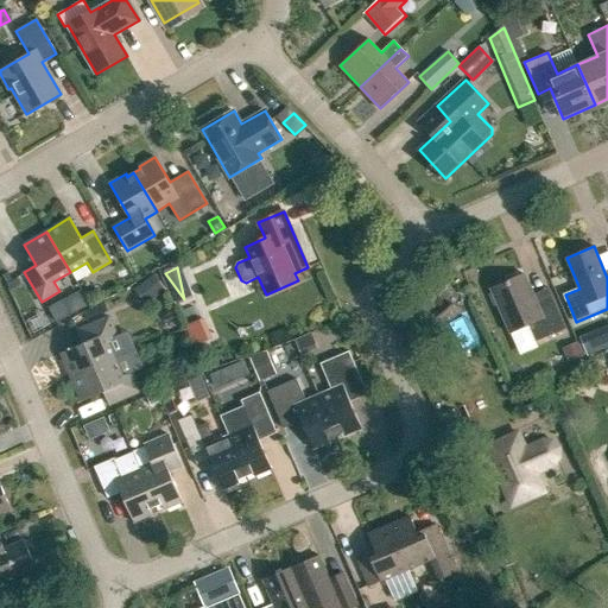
[(529,323),(537,341),(567,328),(552,297),(538,304),(525,274),(491,289),(511,331),(529,323)]
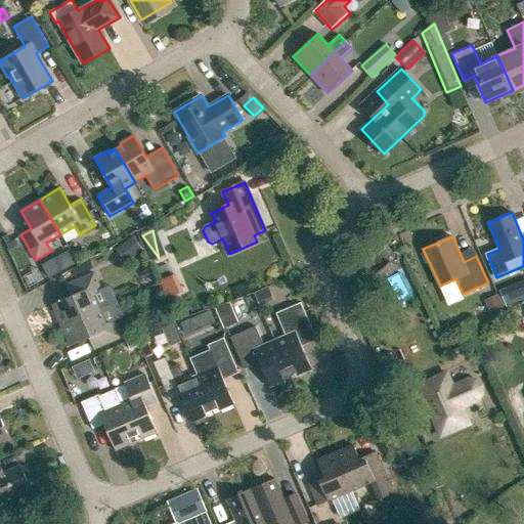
[(52,260),(58,272),(76,263),(69,251),(52,260)]
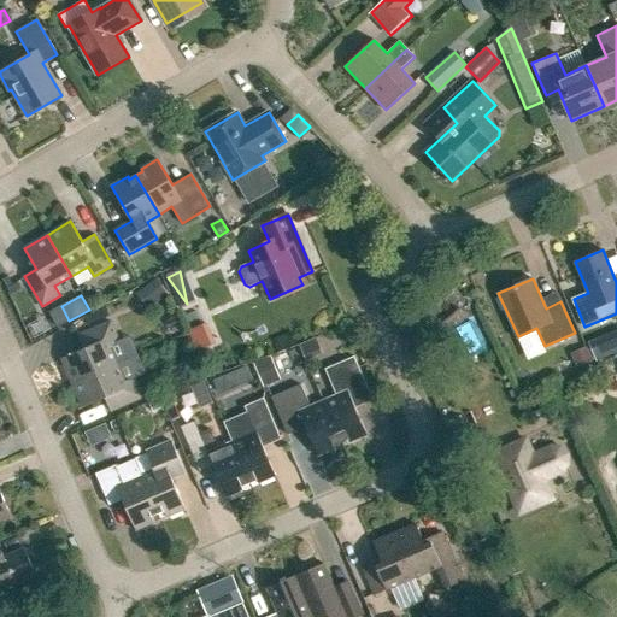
[(62,358),(72,383),(117,364),(109,346),(119,341),(111,322),(78,335),(83,348),(62,358)]
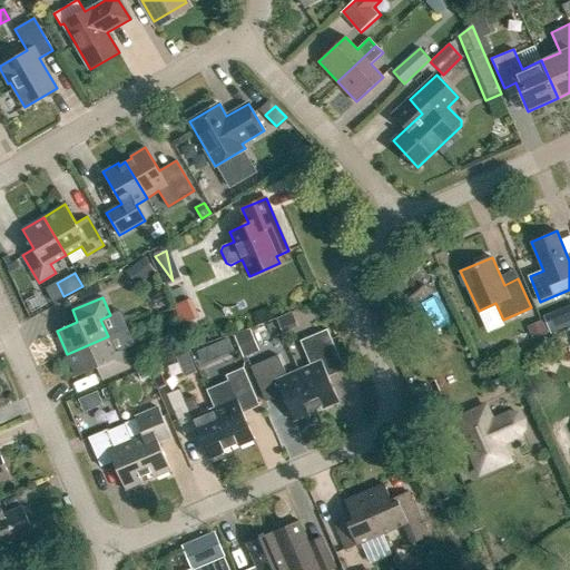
[(548,333),(542,320),(528,326),(533,338),(548,333)]
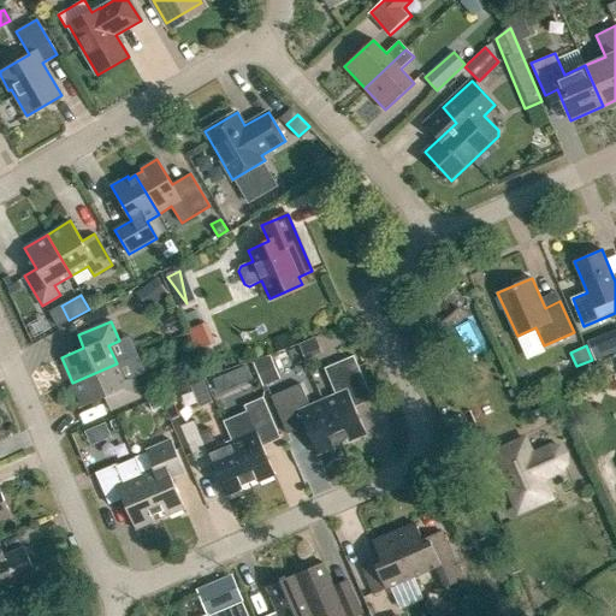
[(254,362),(264,386),(282,379),(271,355),(254,362)]
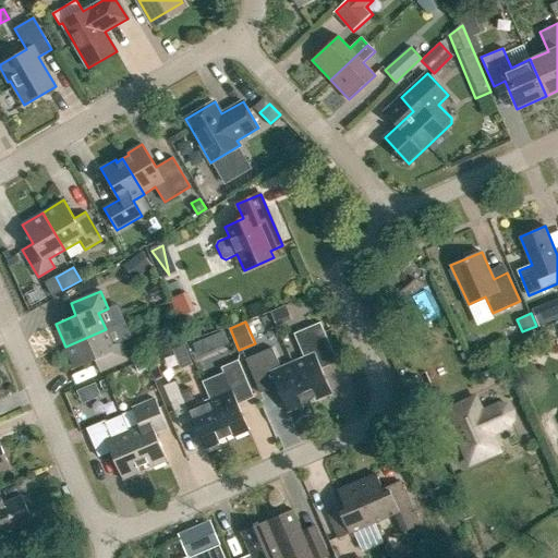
[(292,362),(308,400),(315,397),(316,399),(331,392),(318,361),(334,353),(320,322),(294,334),(304,358),(292,362)]
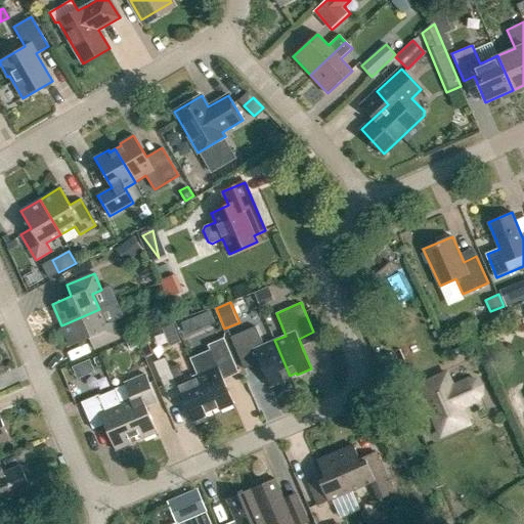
[(89,338),(94,349),(122,337),(115,320),(105,324),(99,309),(61,325),(71,346),(89,338)]
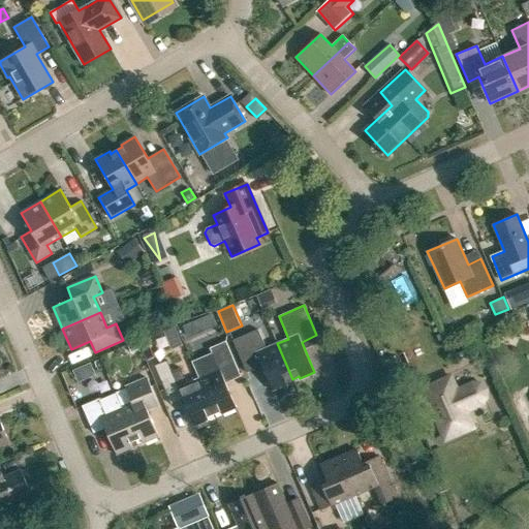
[(212,315),(199,320),(204,332),(216,327),(212,315)]
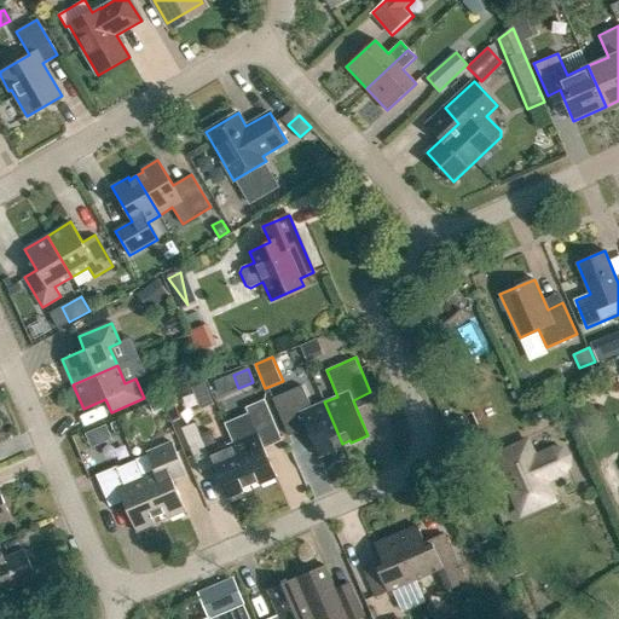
[(304,421),(319,457),(336,450),(335,447),(342,444),(324,401),(311,408),(301,386),(272,398),(285,429),(304,421)]
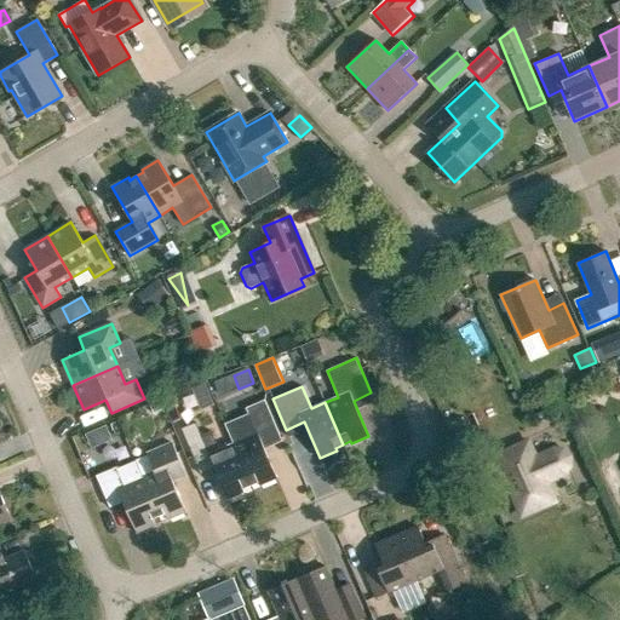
[(233,443),(251,486),(258,482),(259,486),(276,478),(264,449),(282,441),(265,400),(246,408),(250,415),(240,420),(247,438),(233,443)]
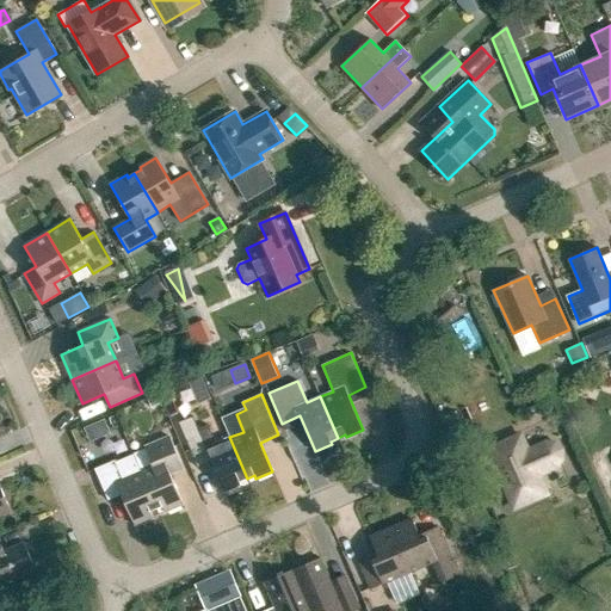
[(159,396),(149,401),(153,407),(161,403),(159,396)]
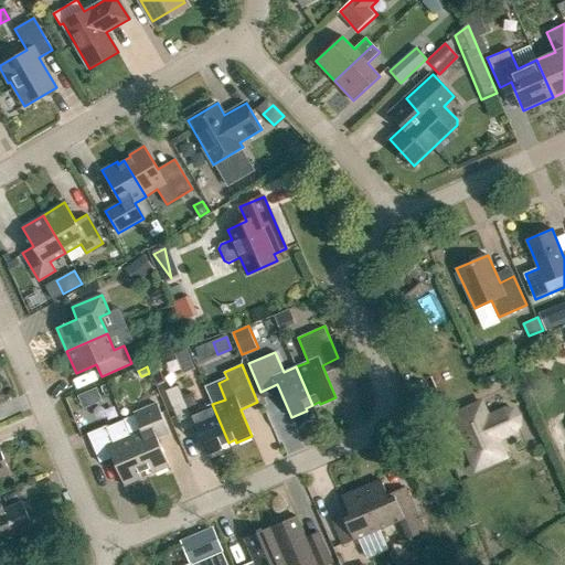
[(195,426),(208,455),(223,448),(222,446),(228,443),(212,404),(200,409),(188,381),(164,391),(182,432),(195,426)]
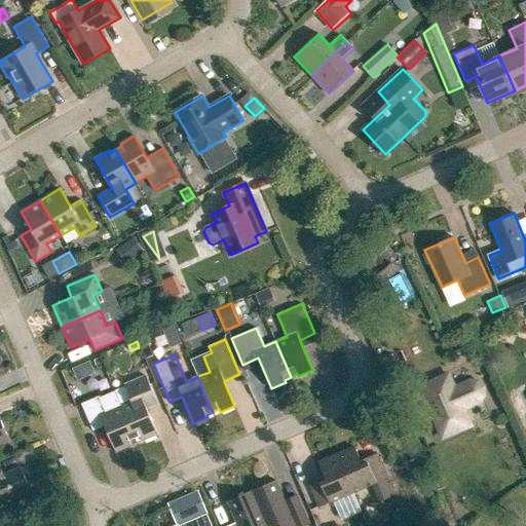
[(482,387),(477,383),(470,381),(453,388),(448,375),(421,386),(443,436),(470,424),(462,407),(478,400),(482,395),(482,387)]
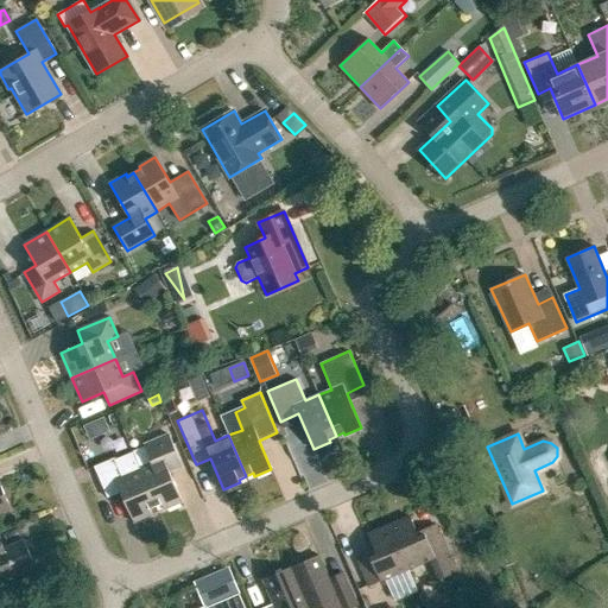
[(139,468),(158,512),(182,501),(168,467),(181,461),(170,435),(150,443),(157,461),(139,468)]
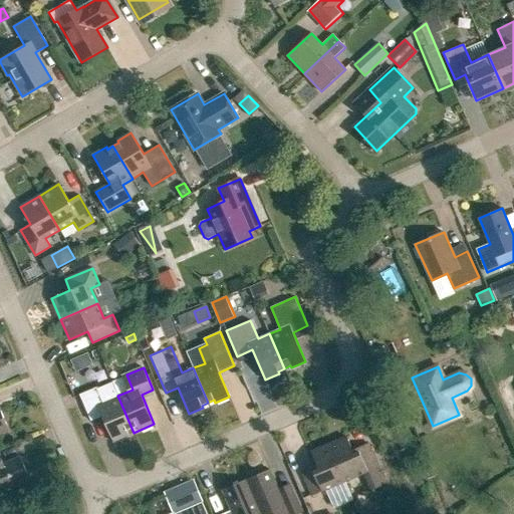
[(134,433),(117,396),(112,383),(97,390),(96,388),(80,395),(89,417),(100,412),(113,442),(134,433)]
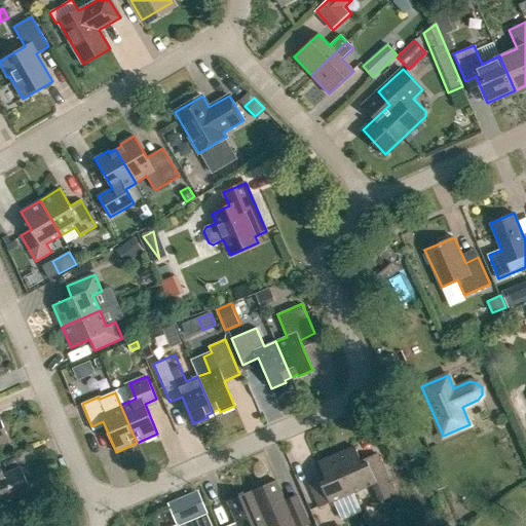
[(0,444),(9,440),(0,418),(0,444)]
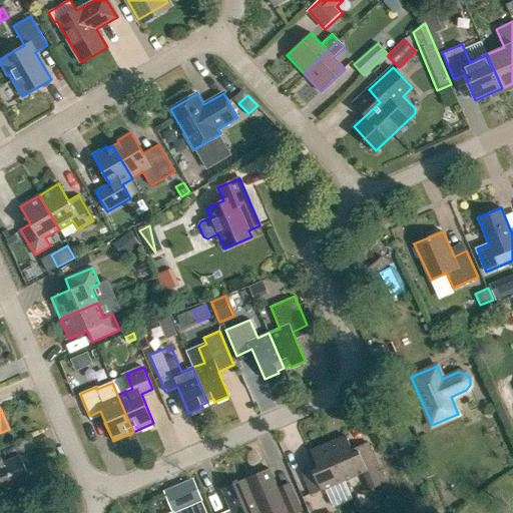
[(327,441),(352,496),(344,478),(362,470),(370,488),(388,480),(383,469),(381,470),(378,465),(381,464),(370,439),(353,447),(346,432),(327,441)]
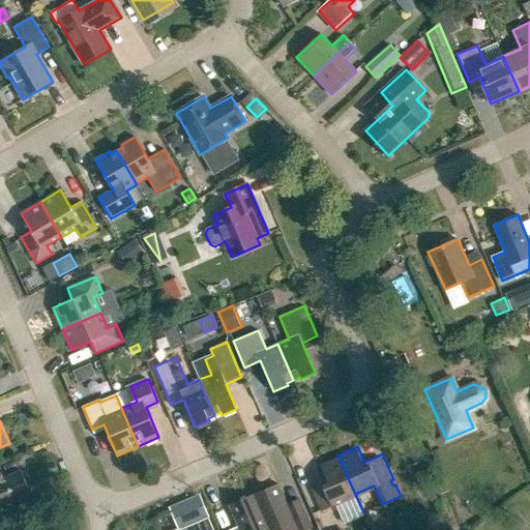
[(336,502),(345,521),(363,512),(337,455),(321,463),(327,478),(312,486),(322,508),(336,502)]
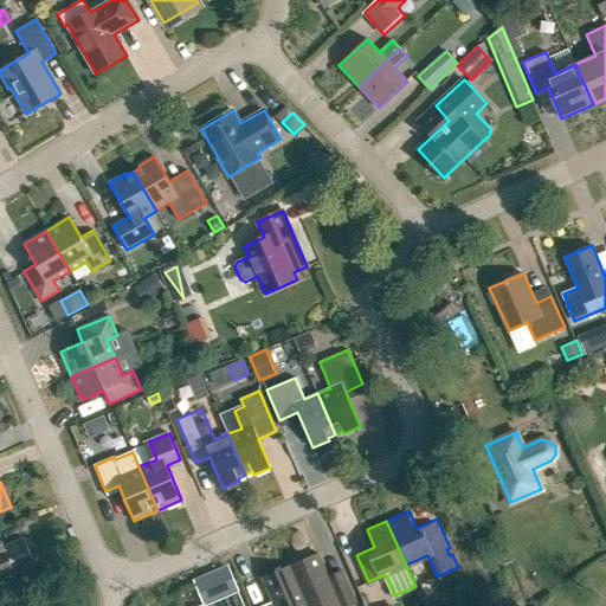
[(0,581),(36,567),(24,539),(0,548),(0,581)]
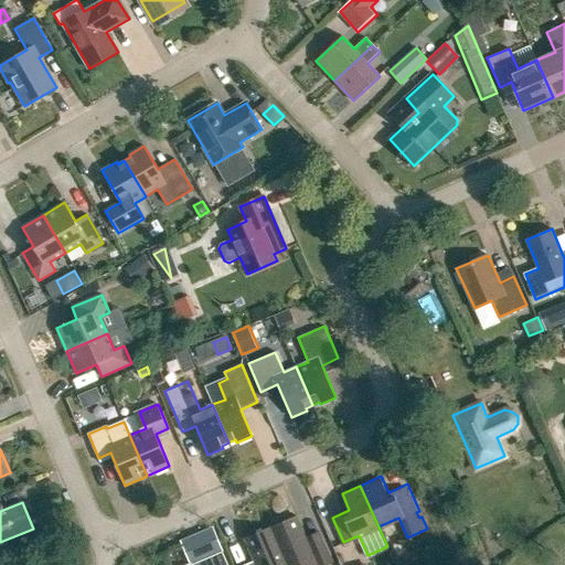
[(270,526),(287,564),(313,564),(317,564),(324,564),(332,562),(321,536),(308,542),(297,515),(270,526)]
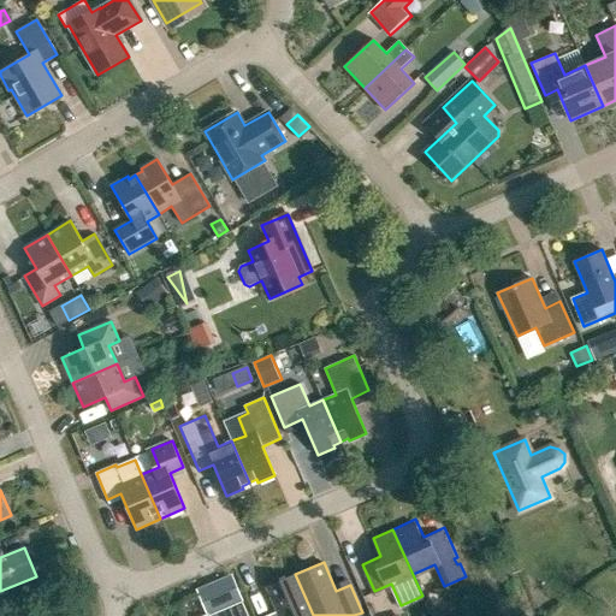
[(278,615),(313,615),(295,574),(267,587),(279,615),(278,615)]
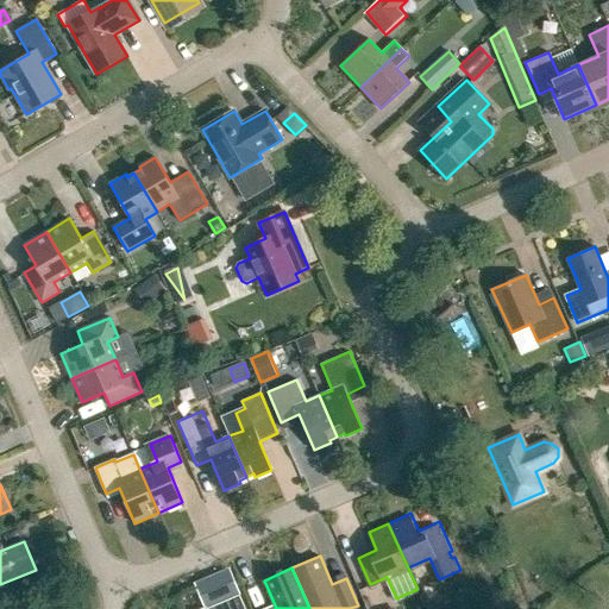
[(215,576),(202,581),(213,606),(239,595),(230,570),(228,570),(215,576)]
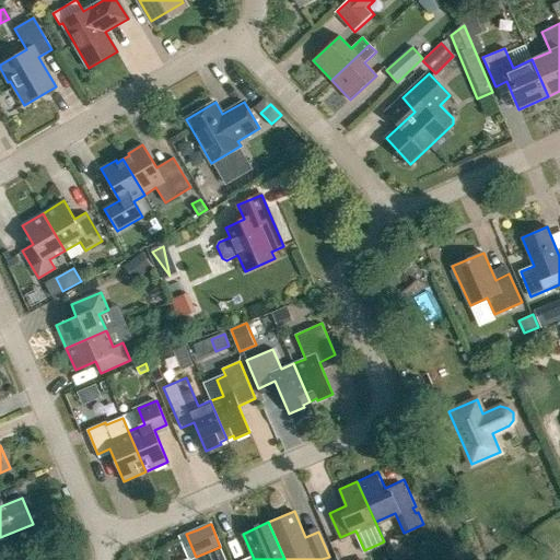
[(225,559),(220,547),(196,557),(188,559),(225,559)]
